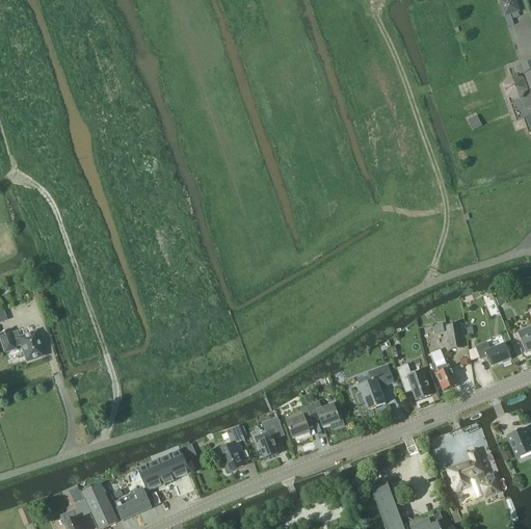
[(503,15),(519,9),(515,0),(498,0),(503,15)]
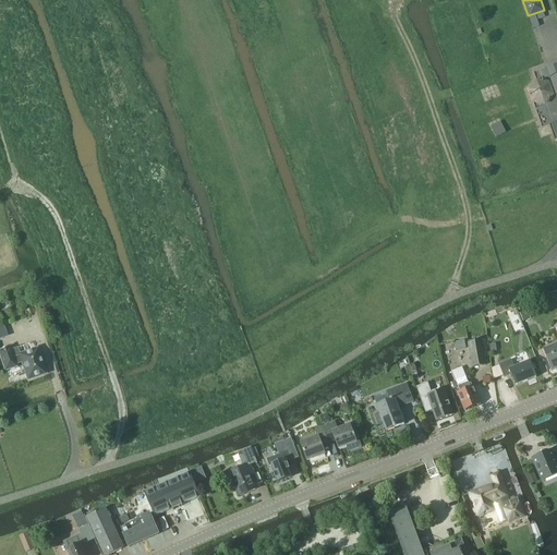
[(556,60),(545,64),(556,97),(556,117),(551,120),(556,135),(556,134),(556,60)]
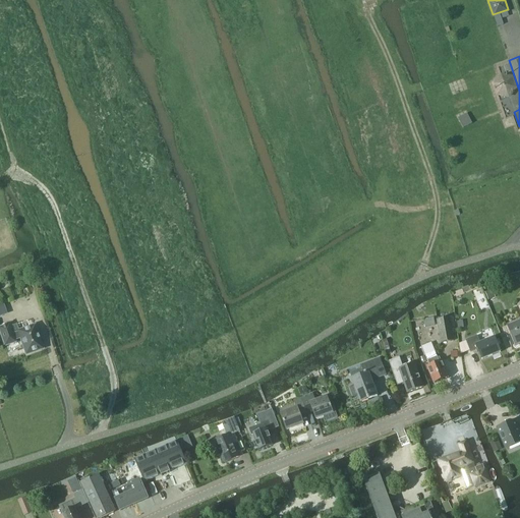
[(466,110),(457,114),(462,125),(471,120),(466,110)]
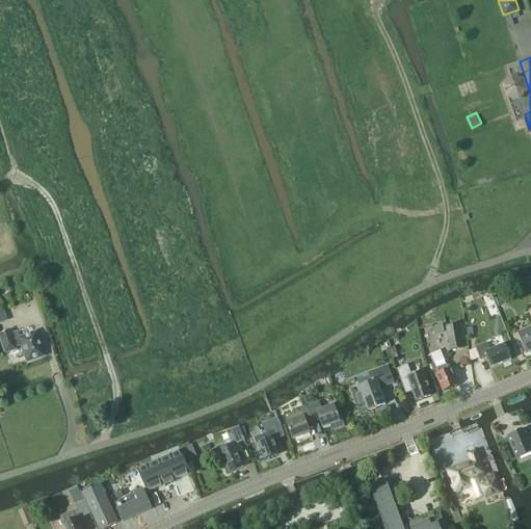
[(502,293),(495,295),(498,303),(505,300),(502,293)]
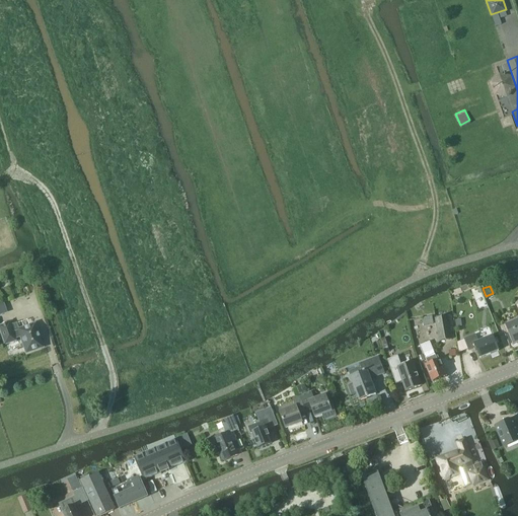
[(517,315),(517,316),(504,322),(507,328),(511,340),(512,342),(517,340),(517,311),(517,312),(517,315)]
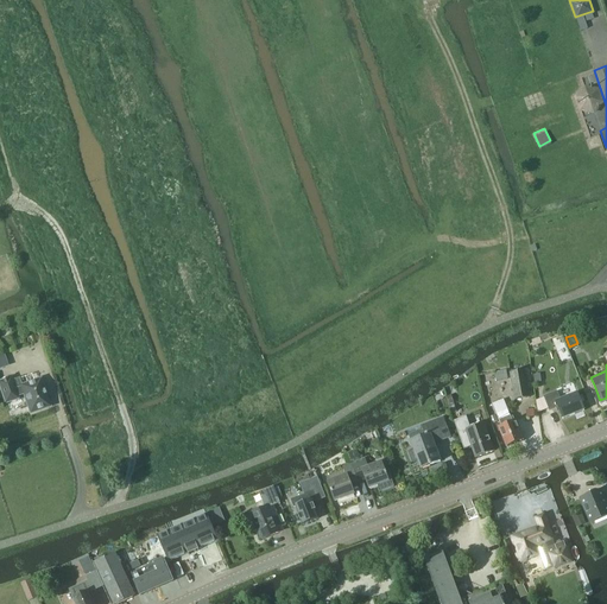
[(505,367),(494,368),(495,377),(506,375),(505,367)]
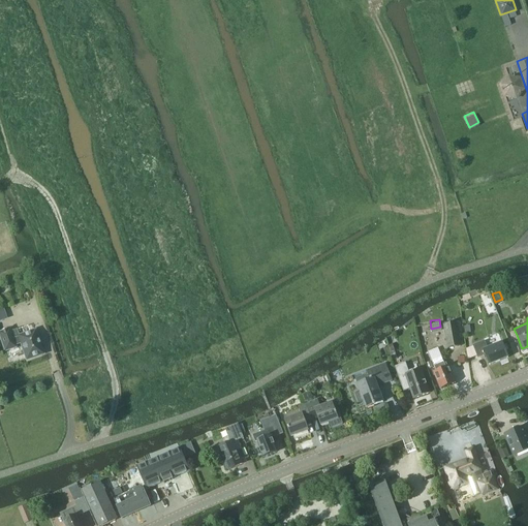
[(457,319),(442,321),(446,345),(460,343),(457,319)]
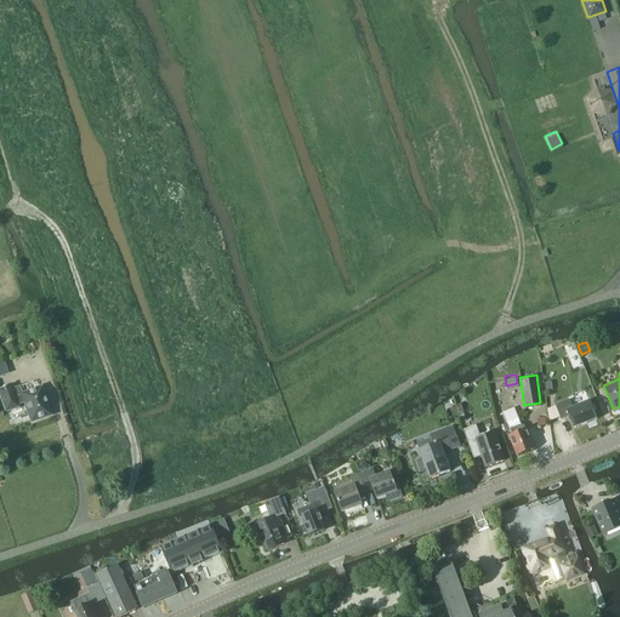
[(10,383),(0,387),(0,396),(4,409),(17,405),(16,401),(23,399),(29,420),(50,413),(40,384),(20,390),(21,393),(15,395),(10,383)]
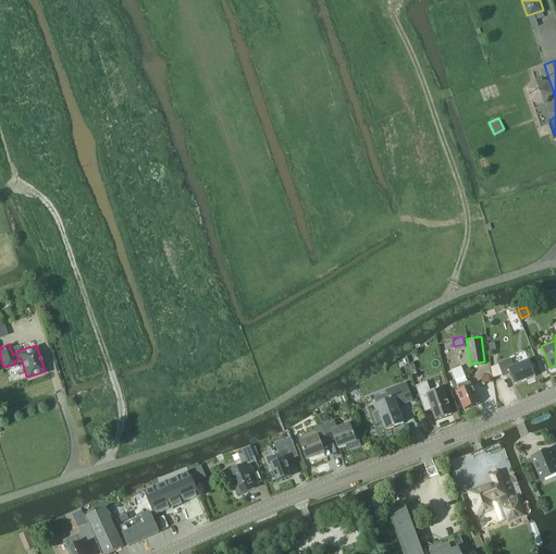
[(513,364),(510,357),(497,361),(503,373),(510,370),(515,381),(534,373),(528,358),(513,364)]
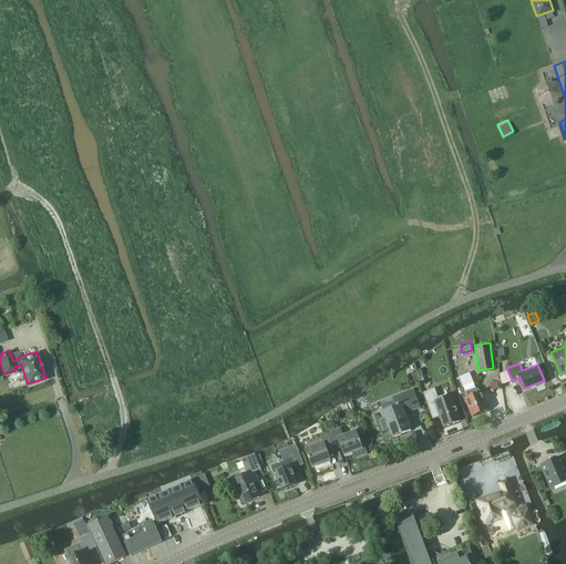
[(472,380),(462,385),(464,390),(466,395),(464,396),(472,413),(486,408),(480,390),(476,391),(475,386),(474,386),(472,380)]
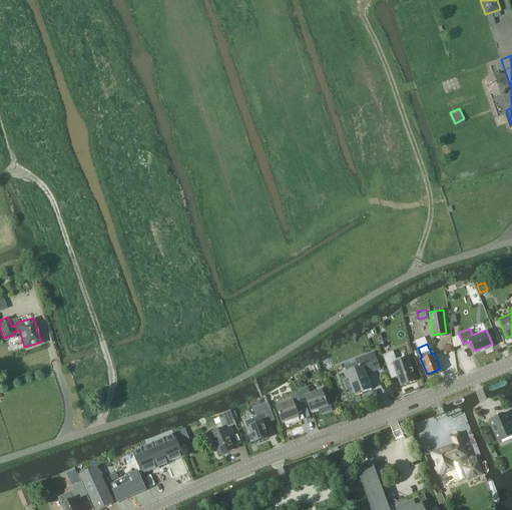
[(400,384),(416,379),(407,356),(396,360),(394,353),(392,349),(382,353),(390,377),(397,375),(400,384)]
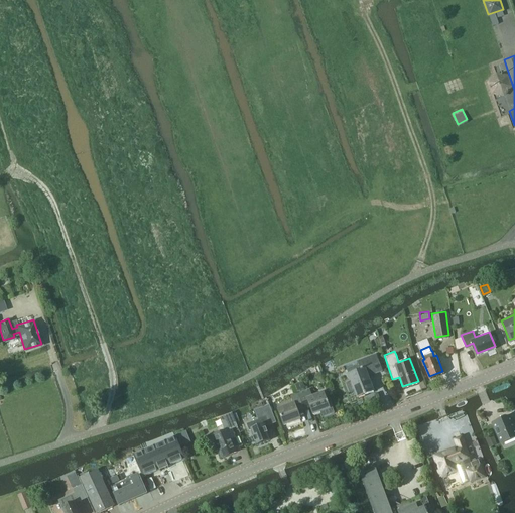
[(350,361),(345,363),(351,379),(346,381),(348,386),(350,391),(352,390),(354,389),(357,396),(373,390),(367,374),(381,369),(375,352),(356,359),(350,361)]
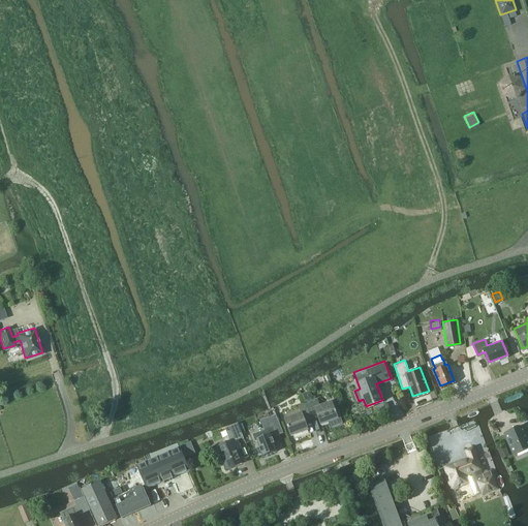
[(300,411),(284,416),(290,434),(307,428),(303,418),(310,414),(305,401),(302,394),(299,395),(302,402),(297,404),(300,411)]
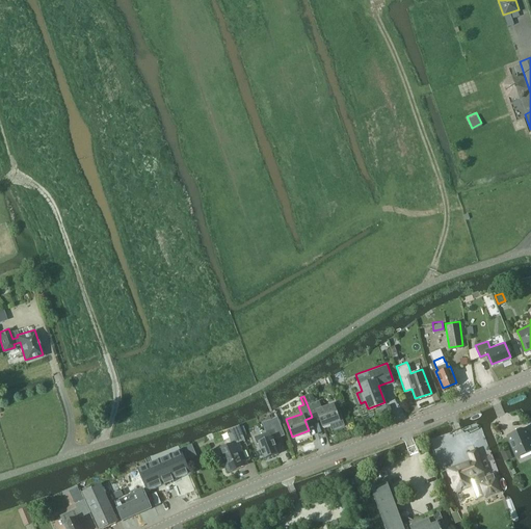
[(313,401),(307,403),(312,417),(318,415),(322,425),(329,423),(332,428),(344,423),(340,412),(337,413),(333,402),(321,406),(318,399),(313,401)]
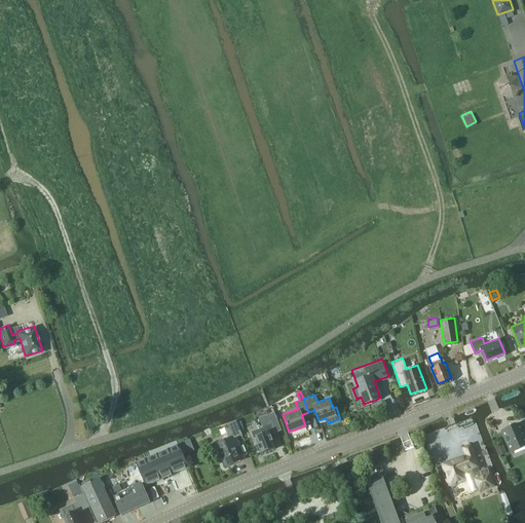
[(259,426),(251,430),(253,438),(255,437),(261,452),(274,447),(269,433),(279,428),(273,411),(266,413),(269,422),(259,426)]
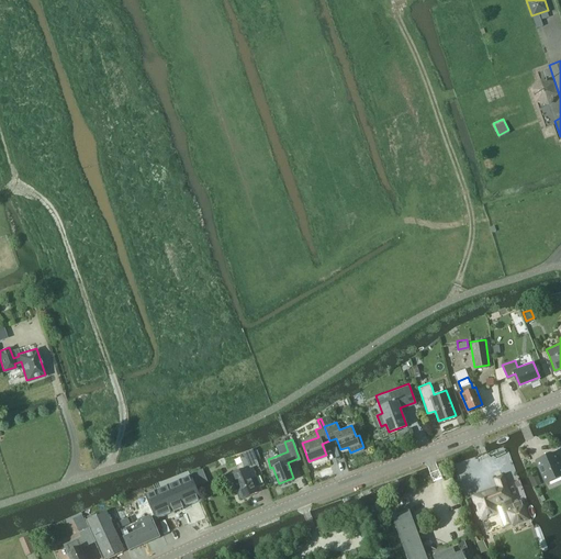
[(234,480),(229,482),(233,490),(237,488),(240,496),(258,490),(255,483),(258,482),(251,465),(258,462),(251,447),(238,453),(244,467),(231,472),(234,480)]
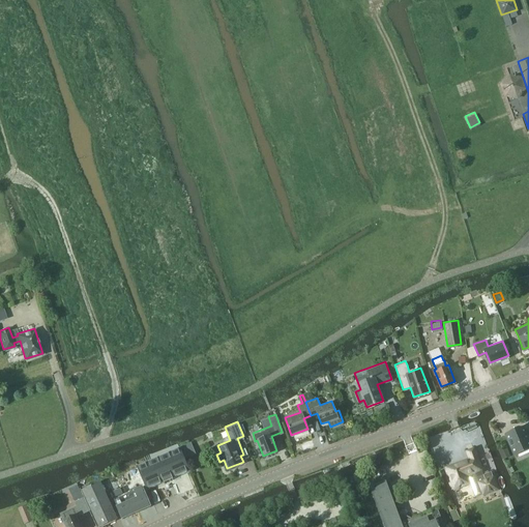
[(524,423),(504,432),(512,455),(528,447),(528,431),(528,430),(526,431),(524,423)]
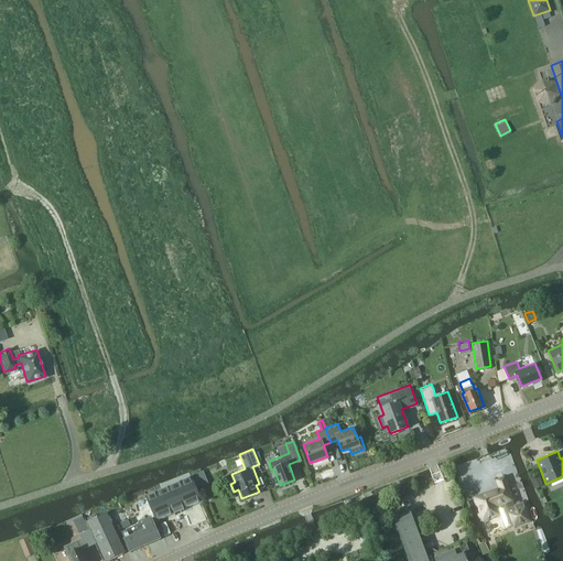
[(203,468),(191,474),(196,486),(207,482),(203,468)]
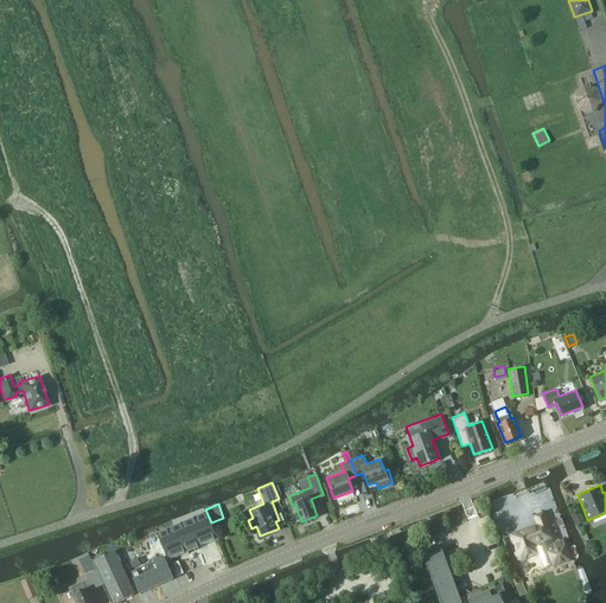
[(579,510),(571,513),(575,524),(584,520),(579,510)]
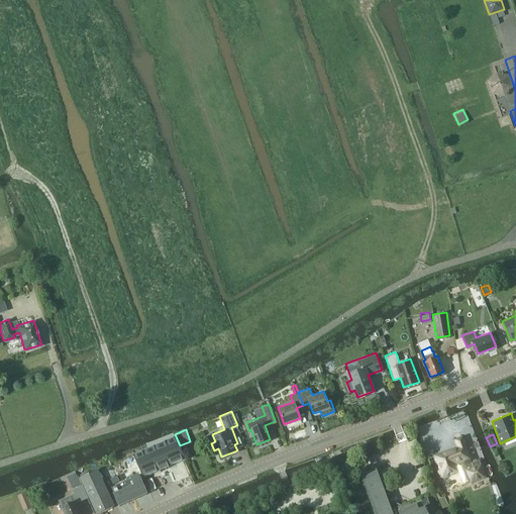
[(133,453),(143,476),(167,466),(174,481),(189,474),(182,458),(184,457),(174,435),(133,453)]
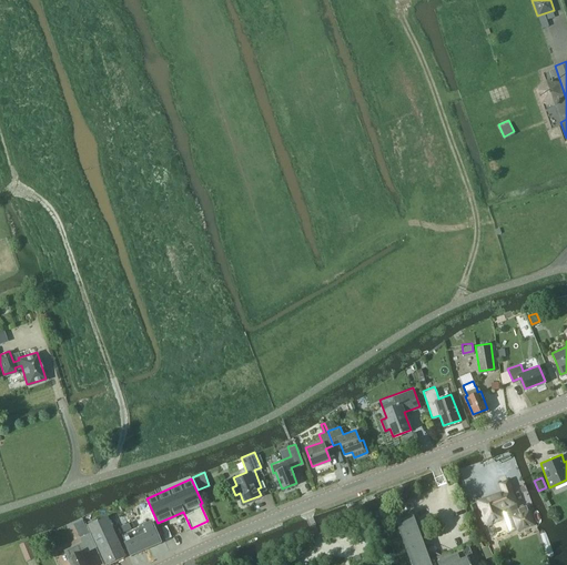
[(502,490),(477,500),(486,524),(504,517),(509,532),(516,528),(534,523),(528,507),(527,508),(526,503),(518,506),(517,504),(507,478),(499,482),(502,490)]
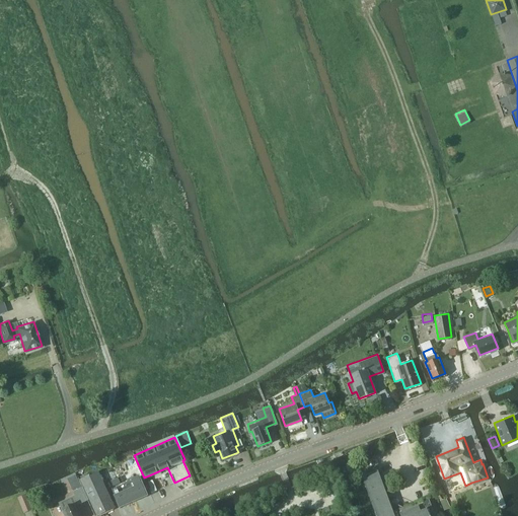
[(377,469),(361,475),(376,515),(435,515),(434,514),(429,515),(428,511),(432,509),(428,497),(402,506),(388,500),(377,469)]
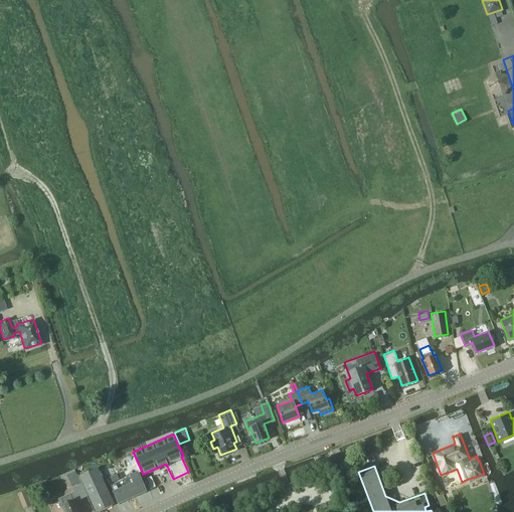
[(97,467),(80,474),(97,511),(114,504),(97,467)]
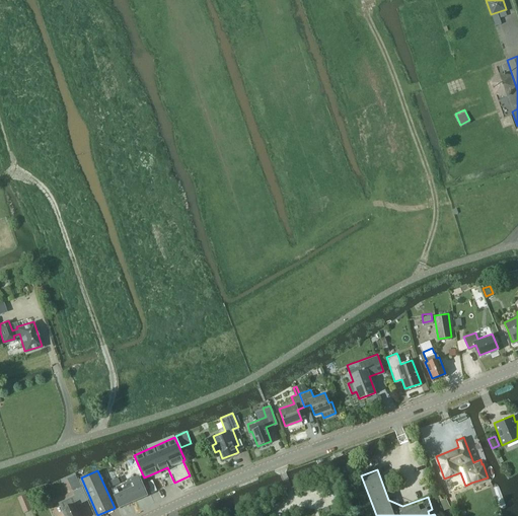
[(140,480),(112,492),(119,507),(146,494),(140,480)]
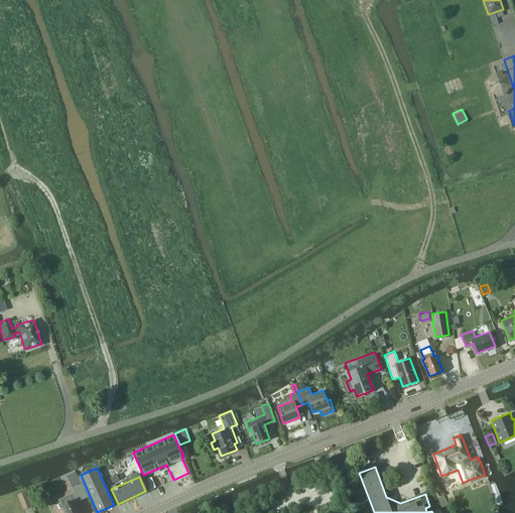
[(75,491),(58,498),(65,512),(80,512),(77,507),(79,506),(76,500),(78,499),(87,495),(82,483),(73,487),(75,491)]
